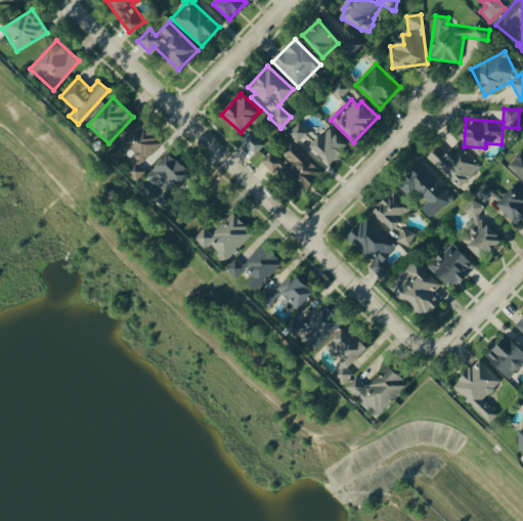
[(286,133),(296,143),(302,138),(330,166),(349,146),(330,127),(316,139),(299,121),(286,133)]
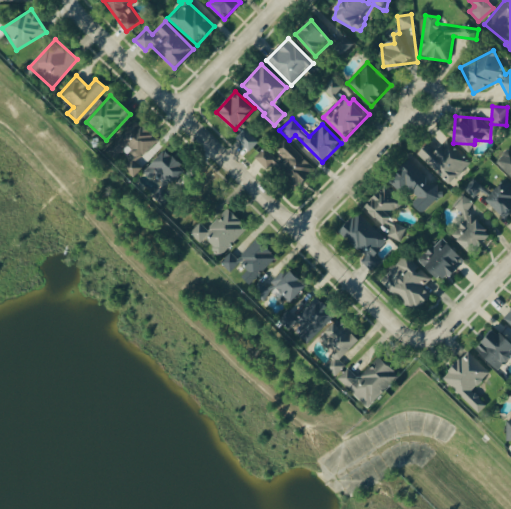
[(108,148),(117,157),(127,146),(133,151),(121,164),(133,175),(148,160),(143,156),(157,141),(135,120),(108,148)]
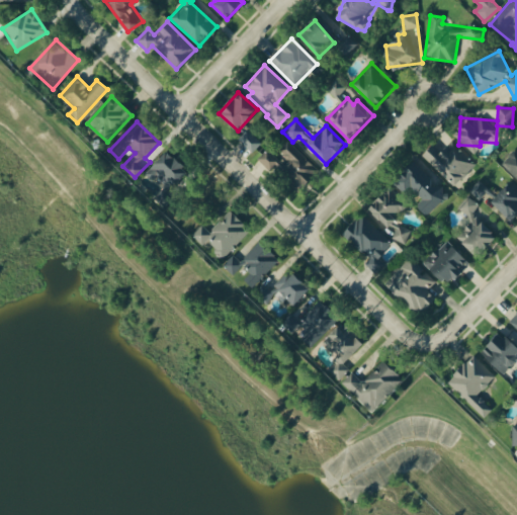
[(476,162),(452,140),(437,155),(429,147),(421,155),(452,186),(476,162)]
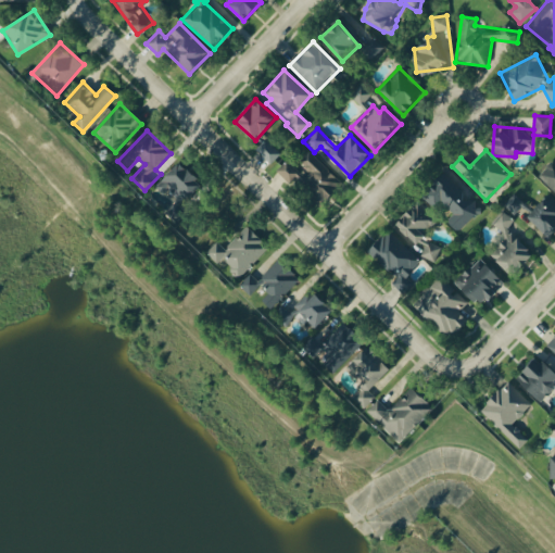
[(276,172),(289,185),(297,177),(322,203),(341,185),(310,152),(295,165),(289,159),(276,172)]
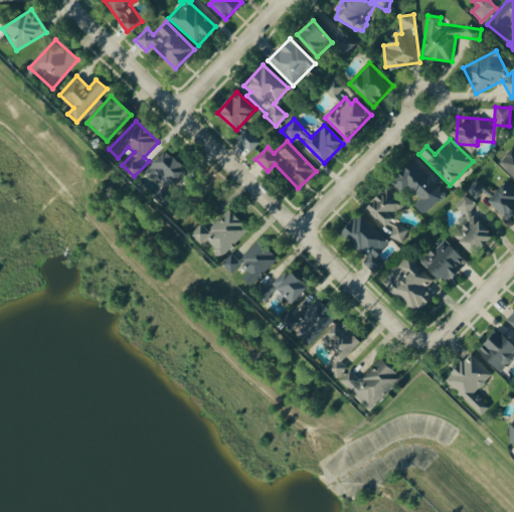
[(171,193),(168,191),(188,170),(167,150),(144,174),(155,185),(150,191),(163,202),(171,193)]
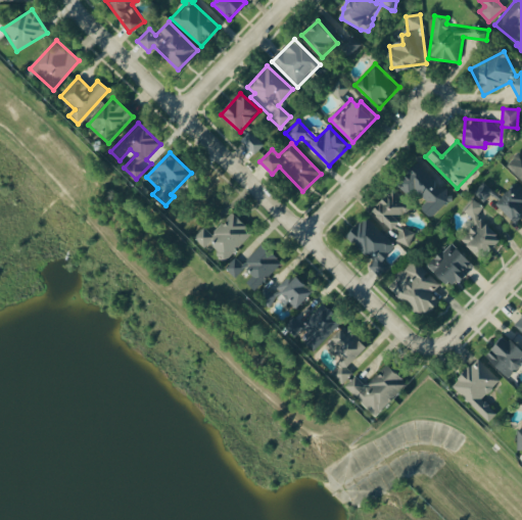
[(521,181),(521,155),(519,152),(506,164),(521,181)]
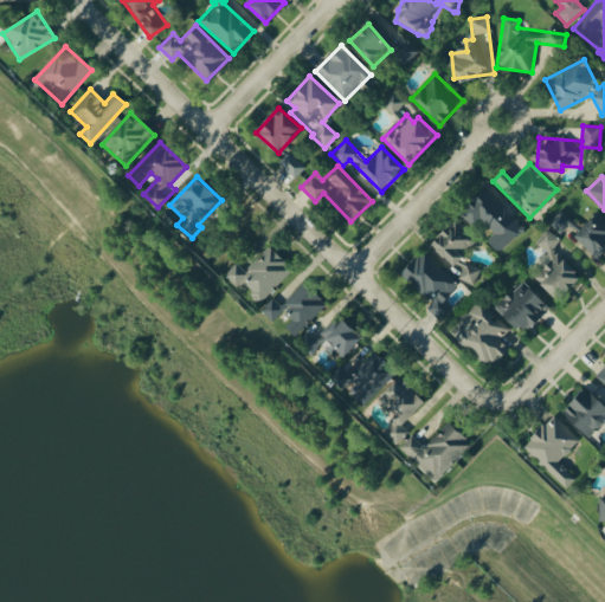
[(500,253),(525,227),(483,189),(461,215),(475,228),(481,222),(497,238),(491,245),(500,253)]
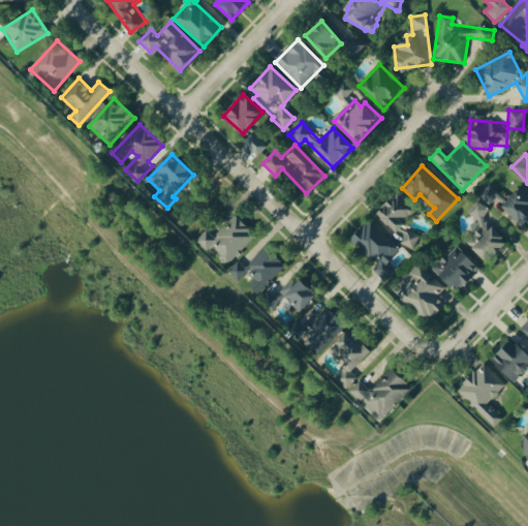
[(477,194),(488,205),(499,194),(489,183),(477,194)]
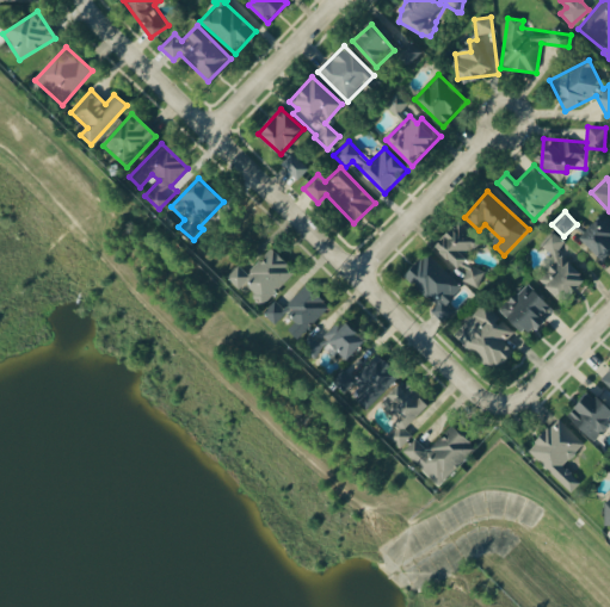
[(579,236),(602,261),(609,253),(609,218),(604,214),(579,236)]
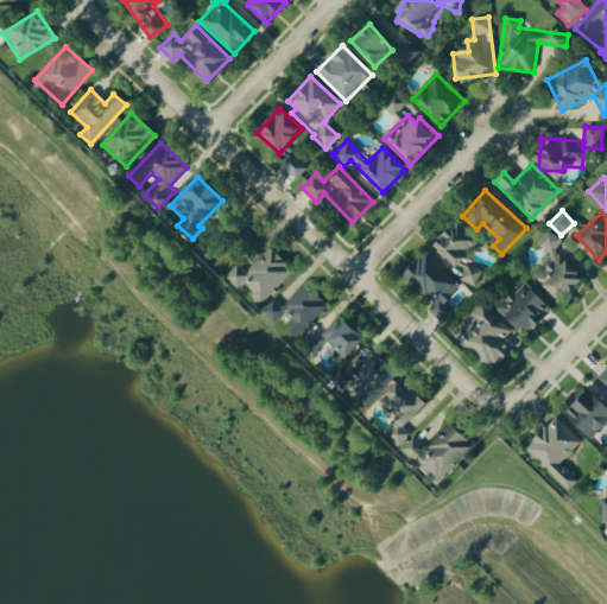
[(560,303),(585,279),(555,248),(562,242),(549,229),(535,242),(552,260),(535,277),(560,303)]
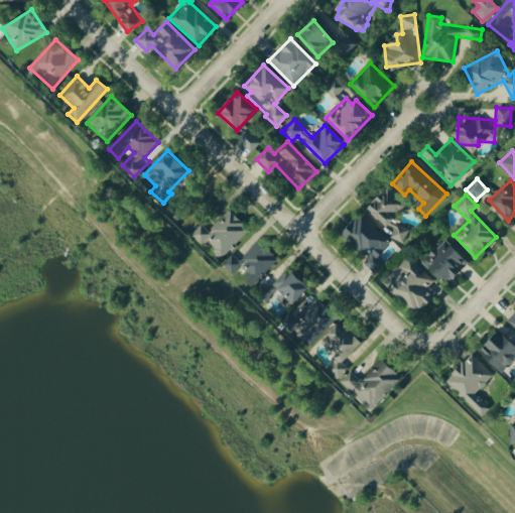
[(249,229),(227,210),(209,231),(200,224),(189,236),(201,245),(206,239),(215,247),(212,251),(222,260),(249,229)]
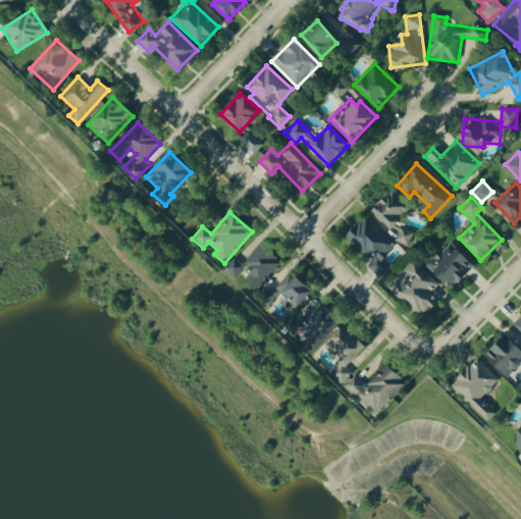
[(345,237),(371,261),(367,266),(378,276),(389,264),(382,257),(394,244),(364,216),(345,237)]
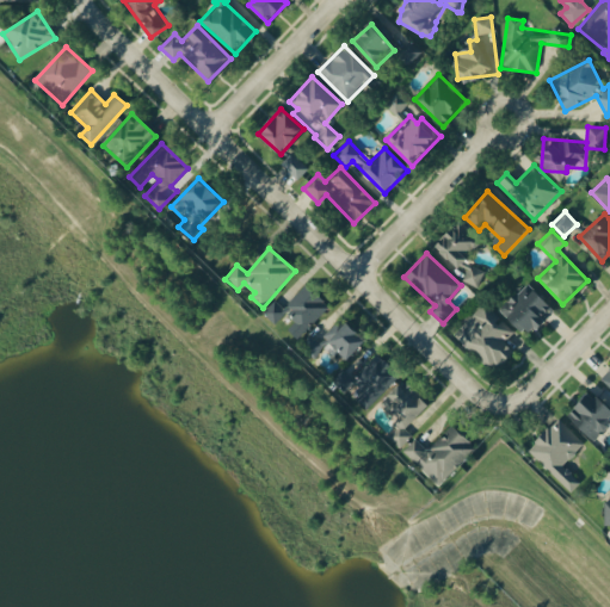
[(555,311),(527,282),(499,308),(528,338),(555,311)]
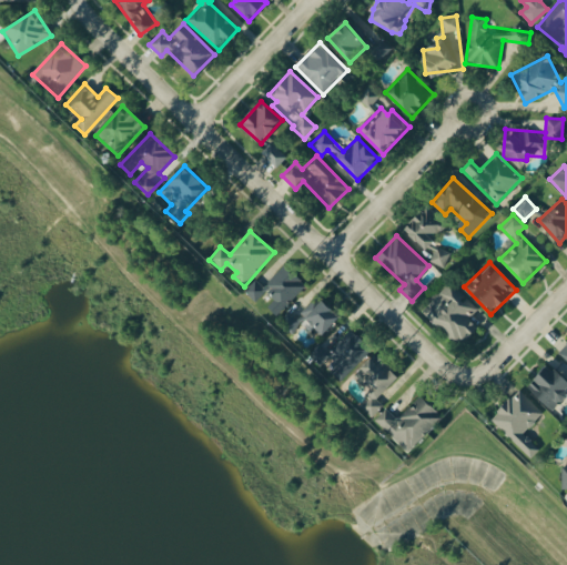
[(255,303),(266,292),(274,299),(266,306),(276,316),(306,286),(284,265),(262,288),(254,281),(244,292),(255,303)]
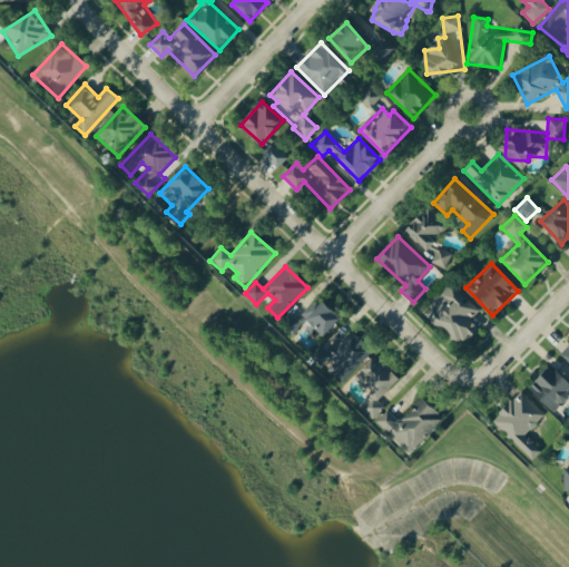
[(481,311),(451,283),(425,311),(462,345),(481,324),(474,319),(481,311)]
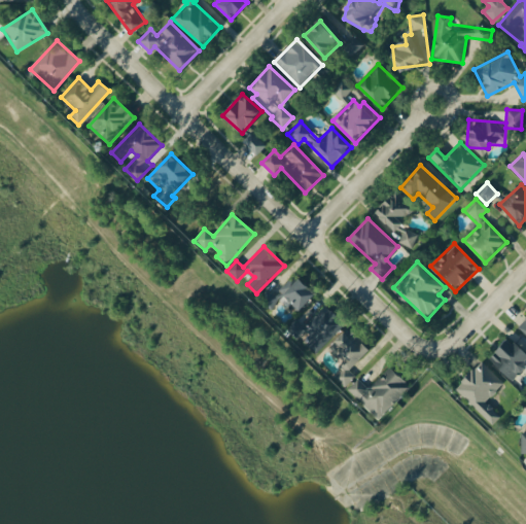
[(280,292),(301,311),(315,295),(294,277),(280,292)]
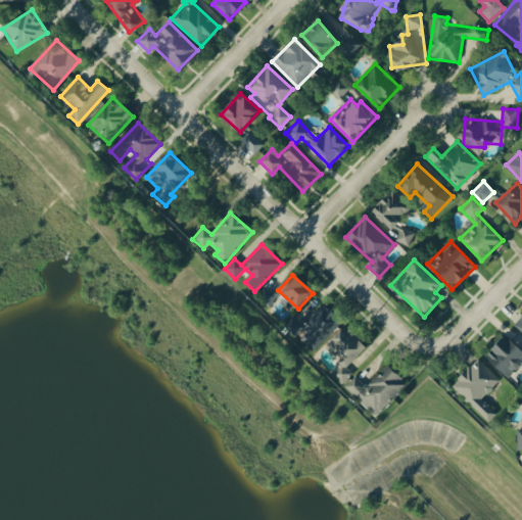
[(300,329),(316,346),(342,323),(324,302),(302,322),(296,316),(285,326),(294,335),(300,329)]
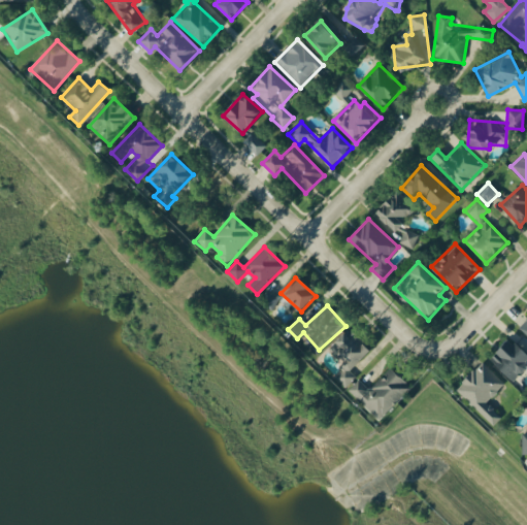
[(333,345),(352,363),(335,381),(343,389),(357,375),(352,370),(371,351),(350,328),(333,345)]
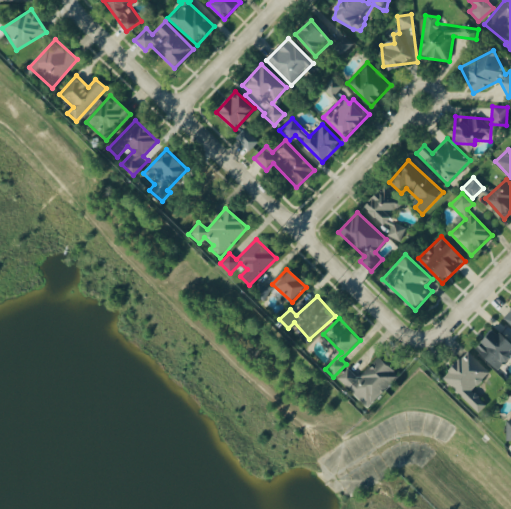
[(475,346),(495,369),(510,355),(510,345),(496,328),(475,346)]
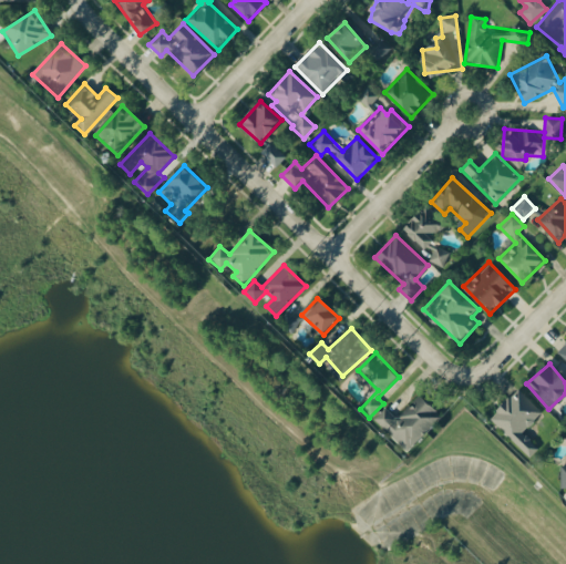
[(542,413),(520,389),(490,418),(528,459),(538,449),(522,432),(542,413)]
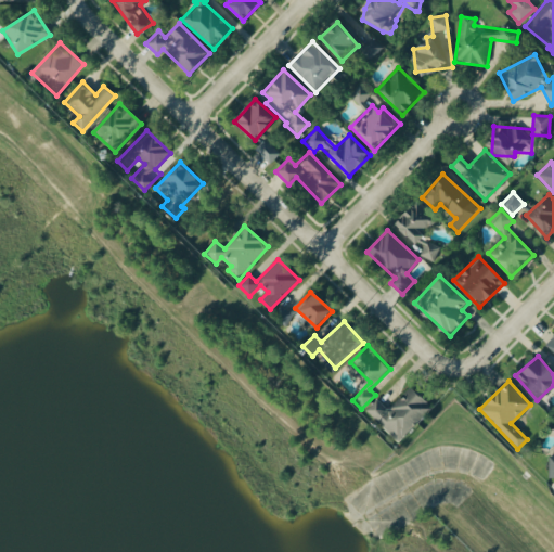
[(400,443),(432,406),(409,386),(389,409),(376,398),(364,412),(400,443)]
